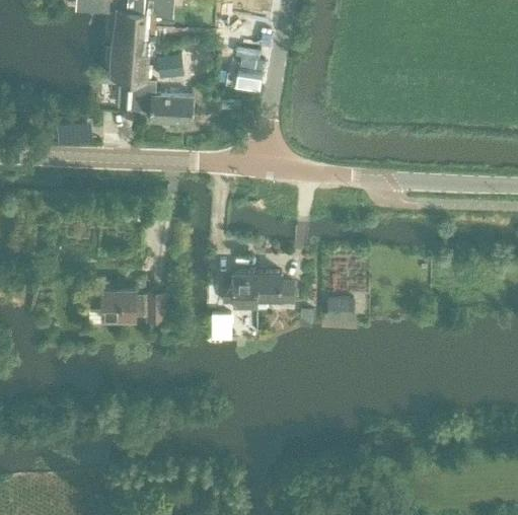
[(115,80),(120,81),(146,82),(148,82),(150,52),(154,52),(156,37),(154,35),(155,16),(172,17),(172,12),(172,0),(75,0),(76,6),(121,9),(120,32),(118,32),(115,80)]
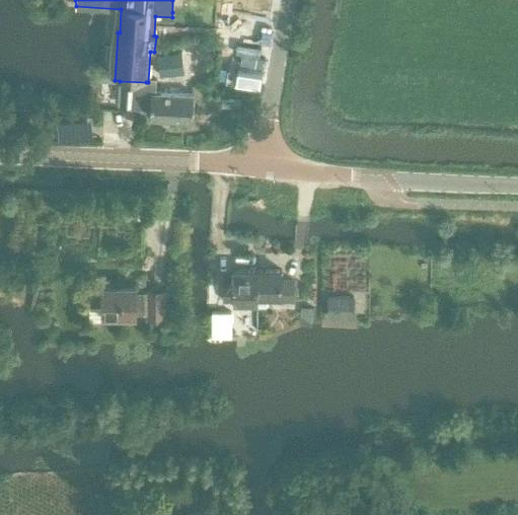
[(181,54),(156,57),(159,78),(183,75),(181,54)]
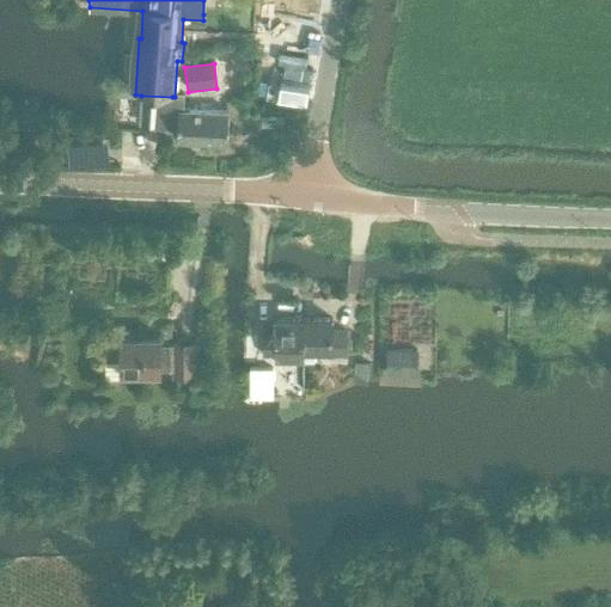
[(172,103),(172,97),(141,96),(140,127),(158,128),(158,126),(177,127),(176,143),(227,146),(228,115),(178,111),(178,104),(172,103)]
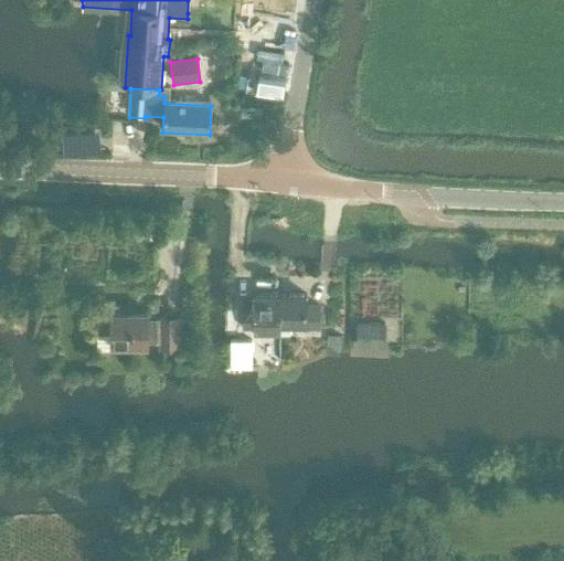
[(279,339),(279,332),(279,298),(253,298),(253,314),(243,314),(243,332),(253,332),(253,339),(279,339)]
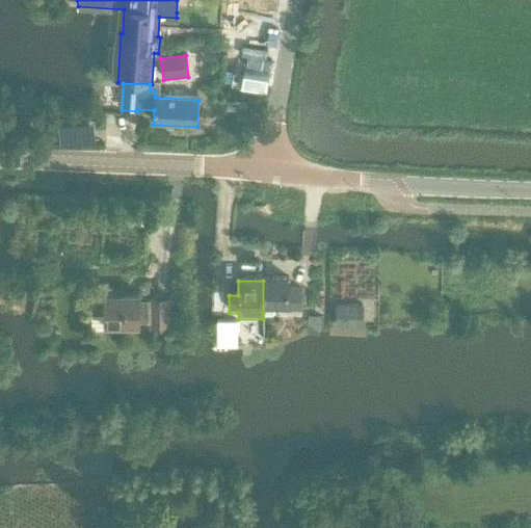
[(263,281),(263,313),(273,313),(273,307),(288,307),(288,312),(300,312),(300,291),(288,291),(288,281),(263,281)]
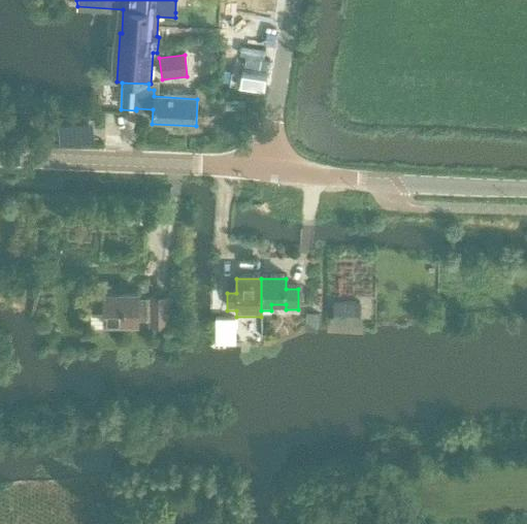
[(137,294),(104,294),(91,294),(91,330),(104,330),(104,325),(137,325),(137,322),(149,322),(150,328),(166,328),(166,299),(150,299),(150,300),(137,300),(137,294)]
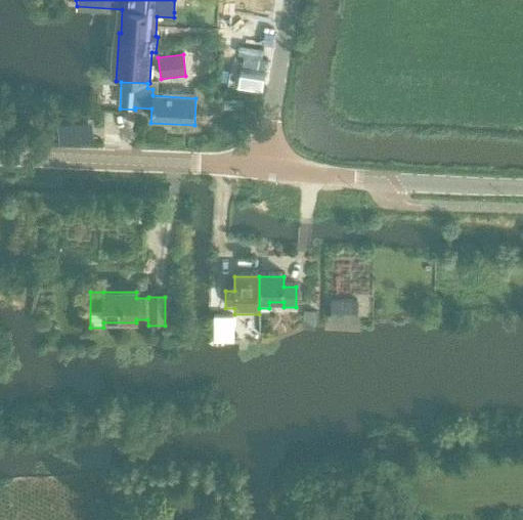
[(356,303),(331,302),(330,323),(356,325),(356,303)]
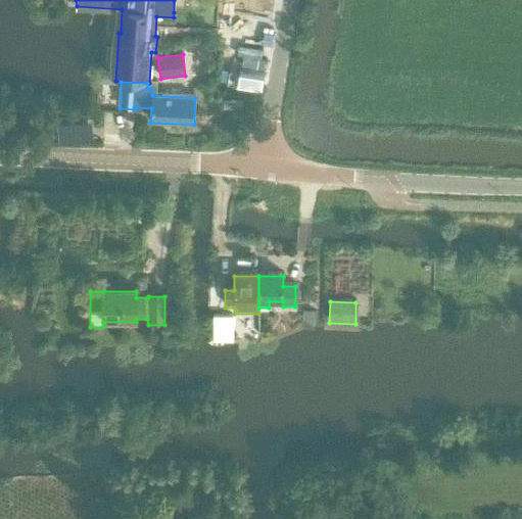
[(223,342),(223,318),(212,318),(212,342),(223,342)]
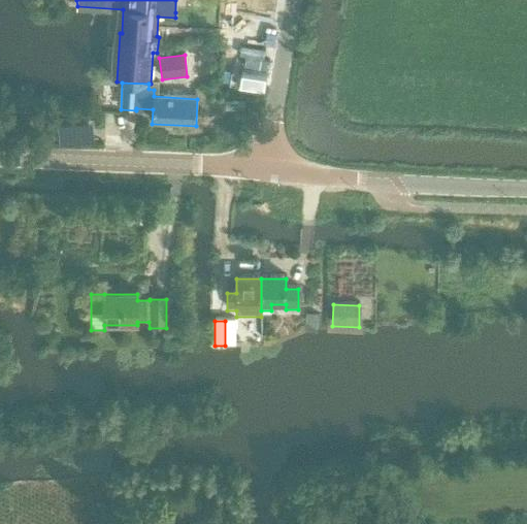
[(225,321),(225,346),(234,346),(234,321),(225,321)]
